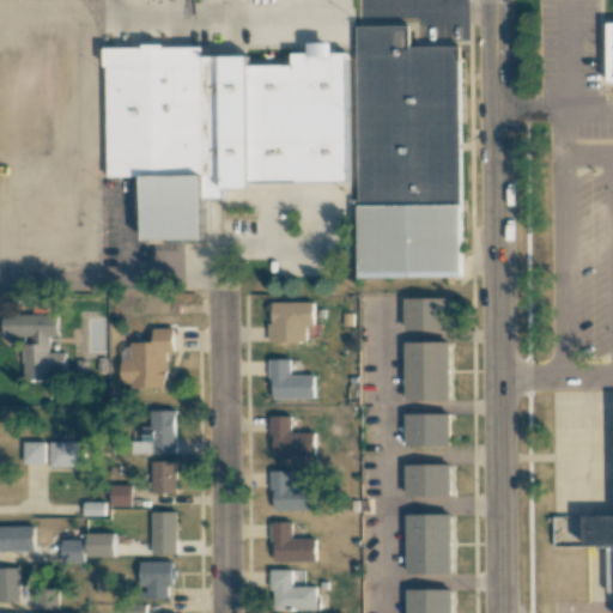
[(407,28),(358,28),(360,279),(461,278),(459,47),(408,47),(407,28)]
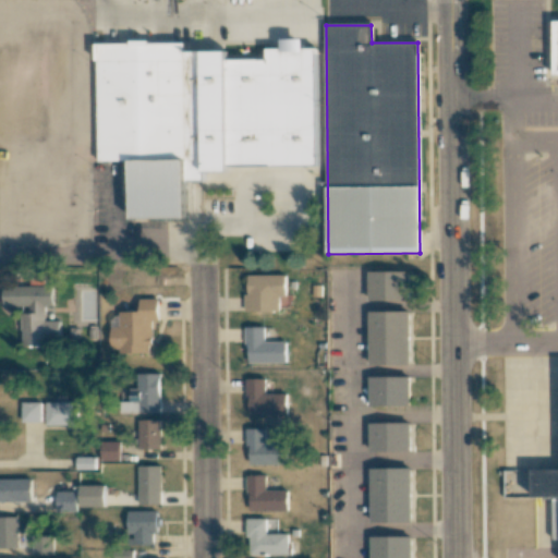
[(183,40),(99,41),(99,158),(132,158),(133,216),(185,216),(184,181),(184,50),(183,40)]
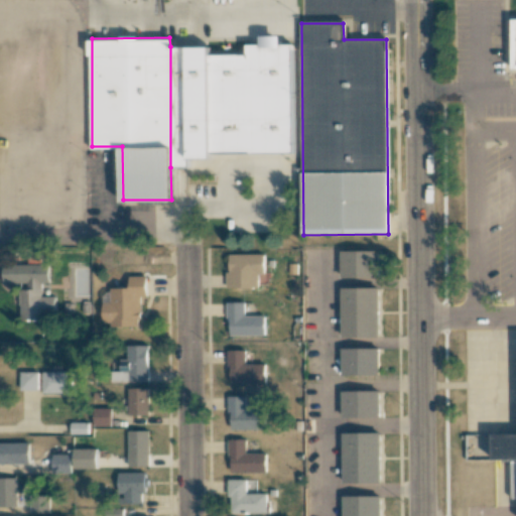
[(292,44),(293,152),(212,153),(212,55),(250,55),(249,45),(292,44)]
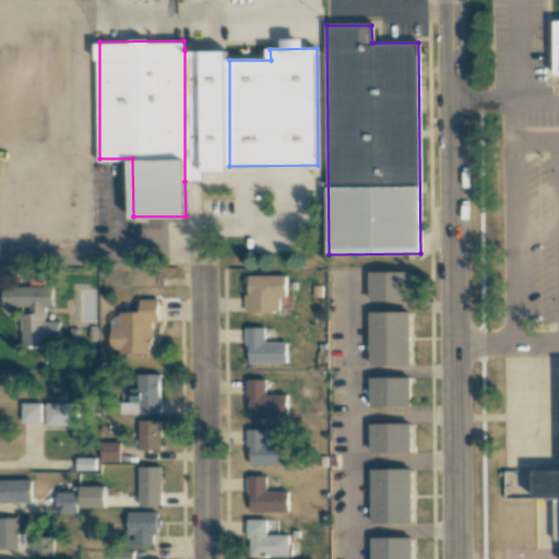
[(229,60),(229,50),(185,50),(185,181),(204,181),(204,171),(229,171),(229,166),(229,60)]
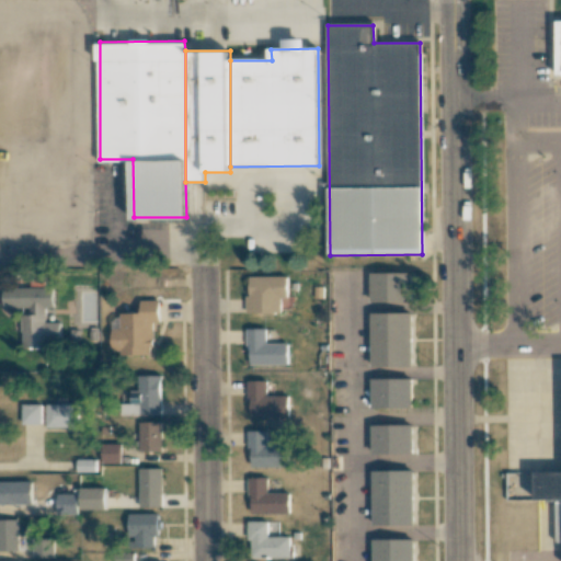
[(411,273),(370,273),(370,302),(411,301),(411,273)]
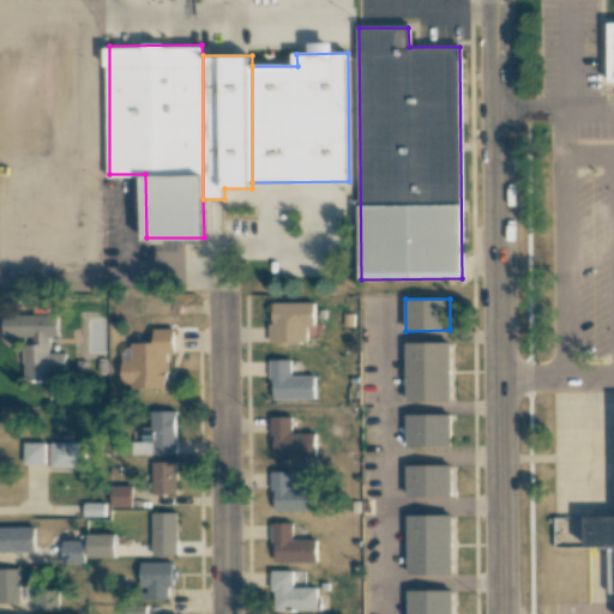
[(271,302),(270,343),(307,343),(307,326),(314,326),(314,304),(271,302)]
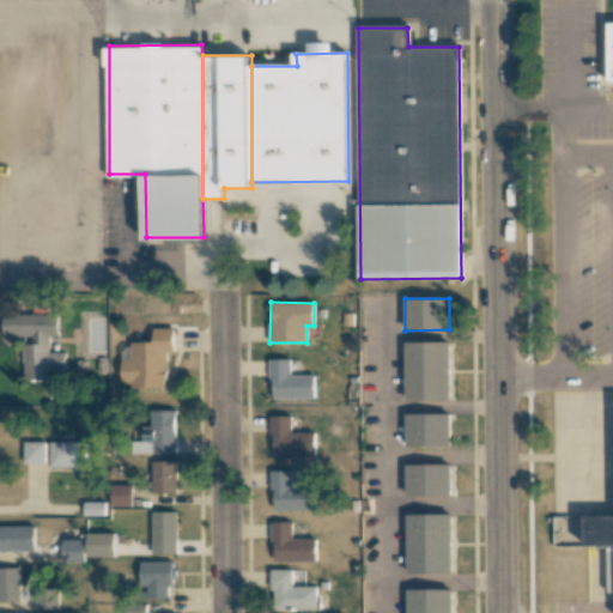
[(58,314),(4,315),(4,339),(23,339),(23,380),(48,380),(48,370),(65,370),(65,352),(48,352),(48,337),(59,337),(58,314)]
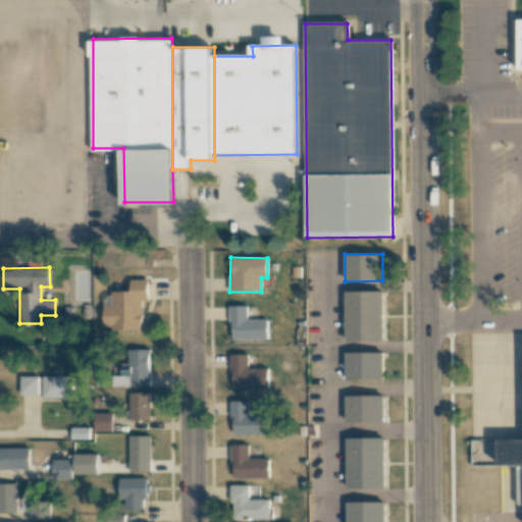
[(148,279),(131,279),(131,292),(111,292),(111,306),(103,306),(104,329),(142,329),(141,301),(148,300),(148,279)]
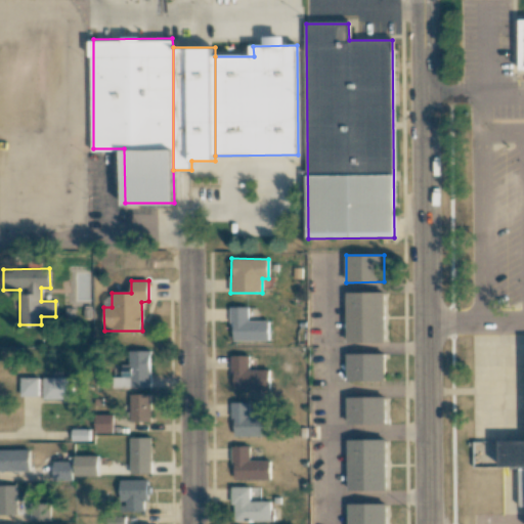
[(383,293),(346,293),(347,343),(384,342),(383,293)]
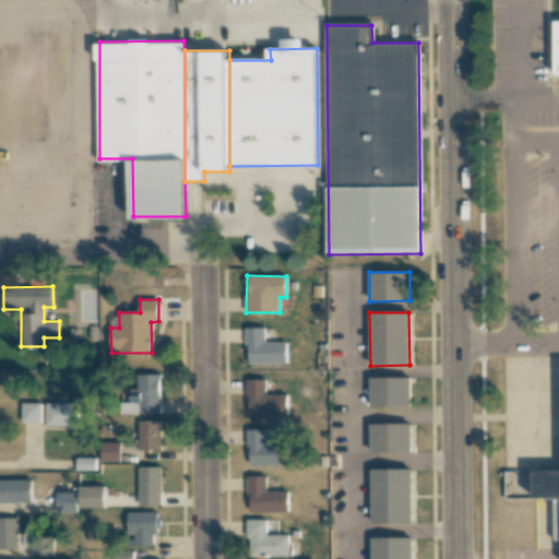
[(248,364),(286,364),(286,343),(264,343),(264,328),(247,328),(248,364)]
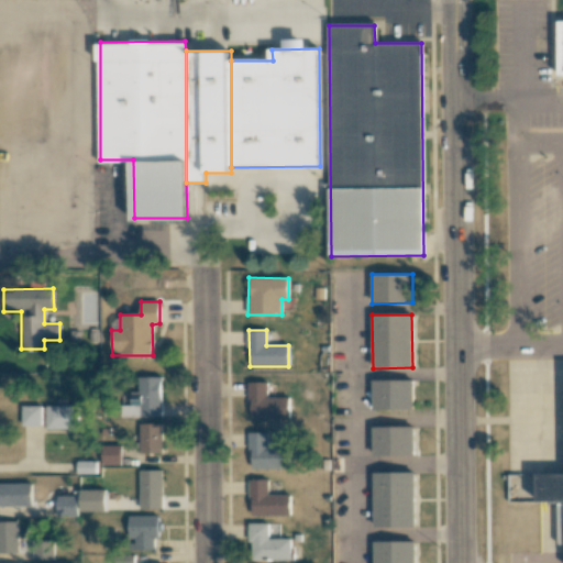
[(161,417),(162,377),(139,377),(139,392),(131,392),(130,406),(121,406),(121,416),(161,417)]
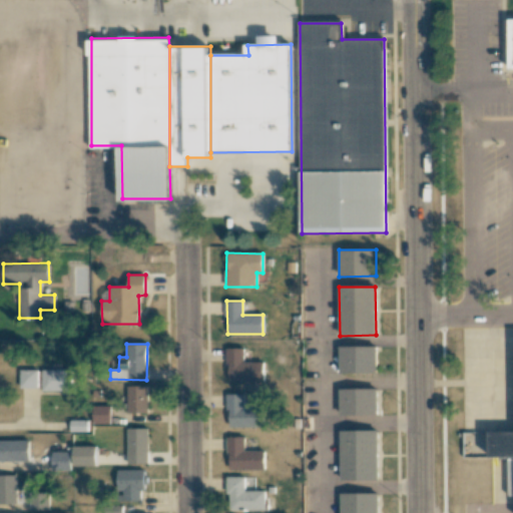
[(377,346),(340,347),(340,373),(378,372),(377,346)]
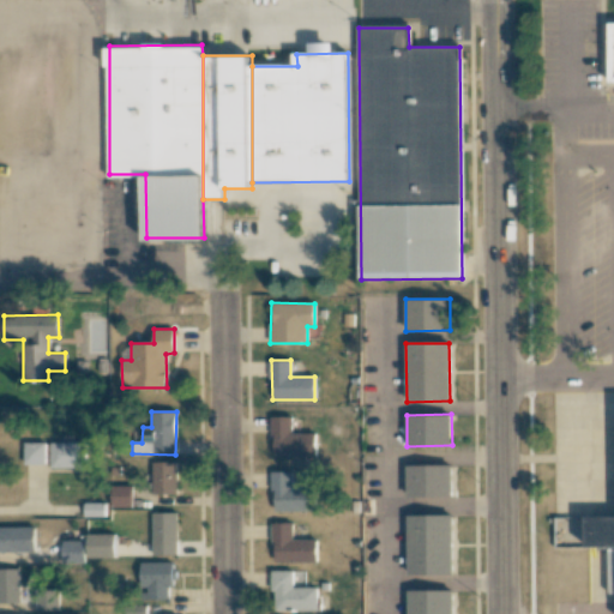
[(315,433),(292,433),(292,416),(272,416),(274,457),(315,456),(315,433)]
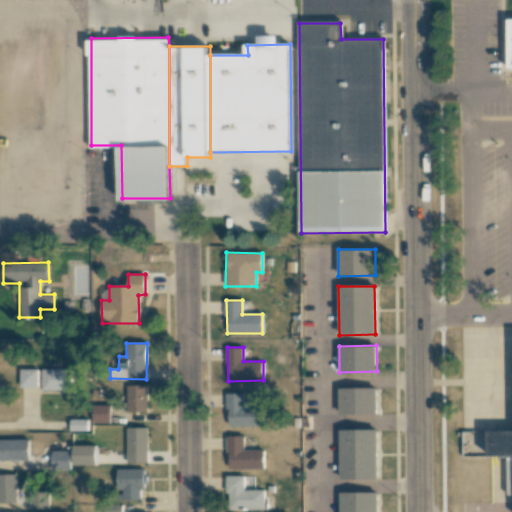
[(37,369),(19,369),(19,387),(37,387),(37,369)]
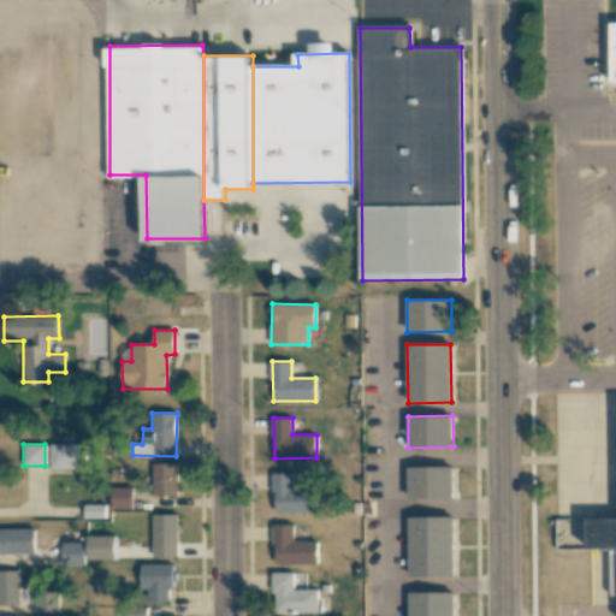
[(86,444),(51,444),(51,469),(86,469),(86,444)]
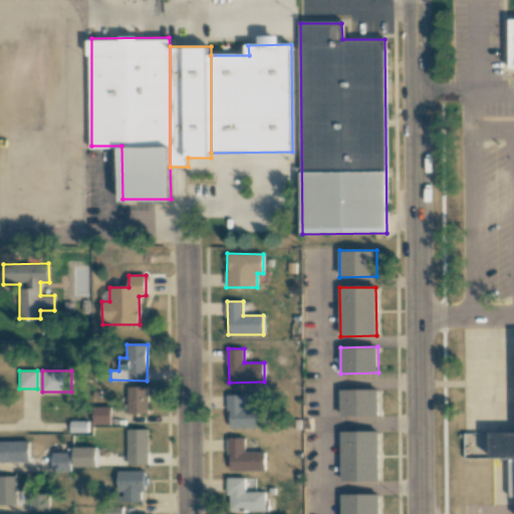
[(126,414),(148,414),(148,388),(127,387),(126,414)]
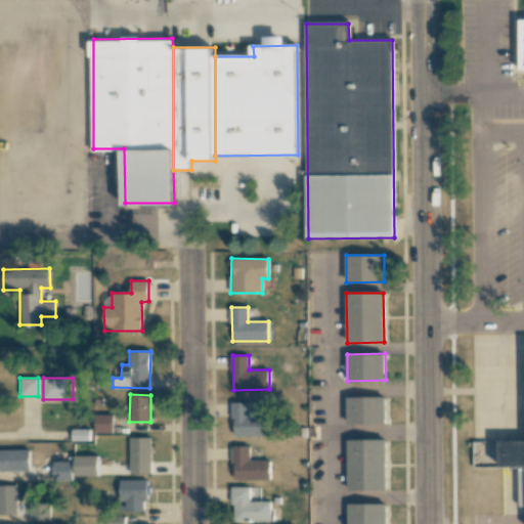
[(386,424),(386,396),(347,397),(348,425),(386,424)]
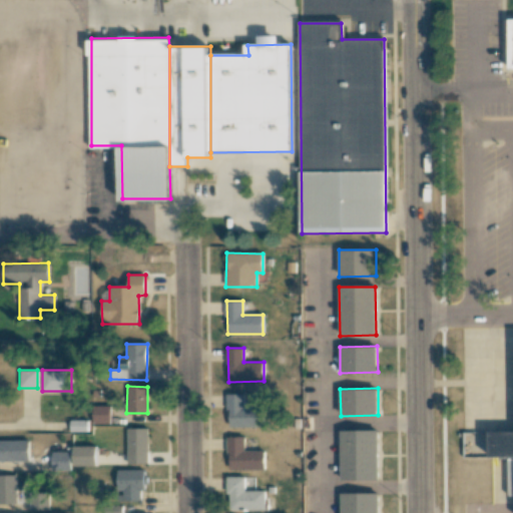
[(228,427),(265,427),(264,408),(243,408),(243,394),(227,394),(228,427)]
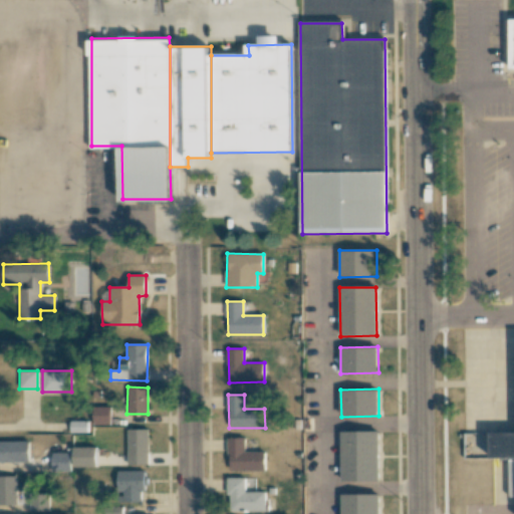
[(93,425),(110,425),(110,407),(93,407),(93,425)]
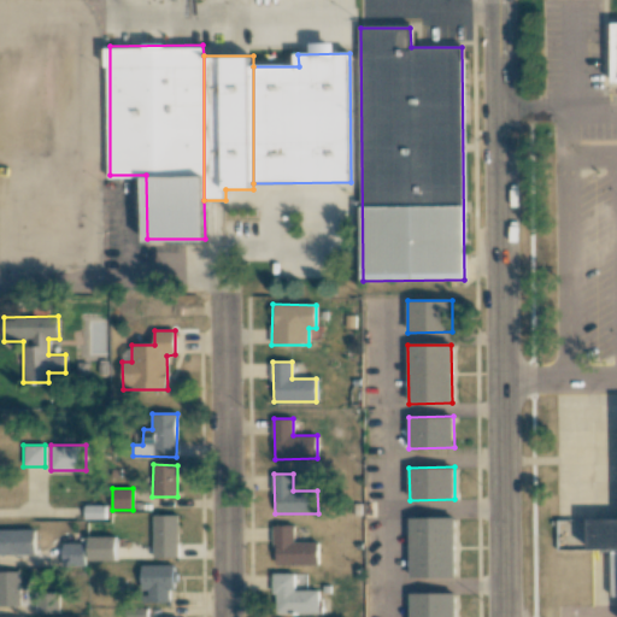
[(177,515),(153,516),(153,558),(178,558),(177,515)]
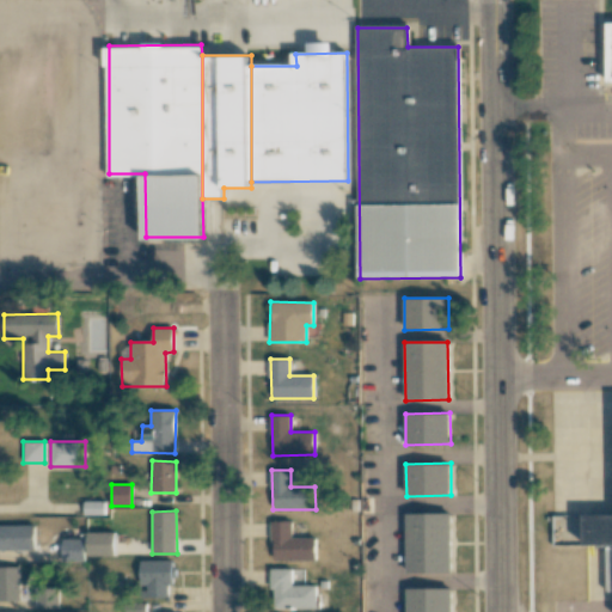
[(451,513),(405,514),(408,574),(452,573),(451,513)]
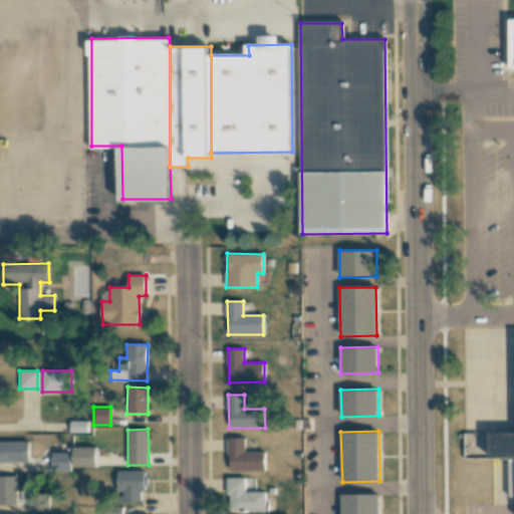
[(513,458),(486,457),(486,434),(513,434),(513,458)]
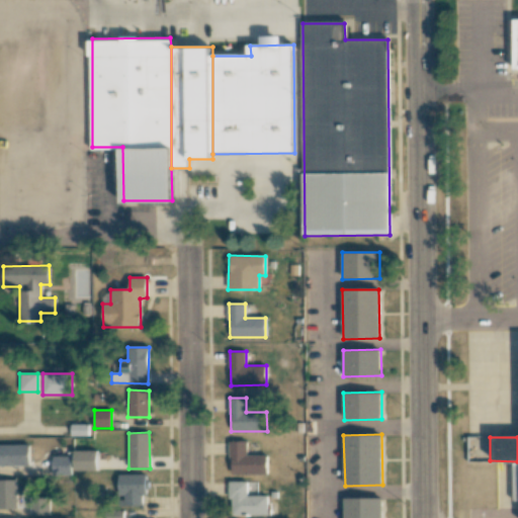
[(231,475),(267,475),(266,455),(247,455),(247,441),(231,441),(231,475)]
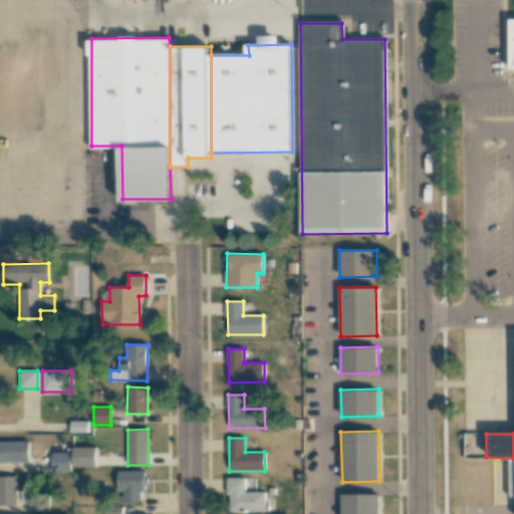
[(0,462),(29,462),(29,441),(0,441),(0,462)]
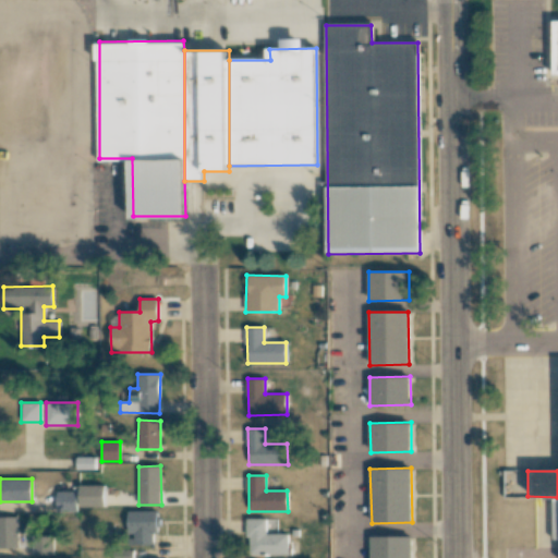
[(80,507),(105,507),(104,485),(80,485),(80,507)]
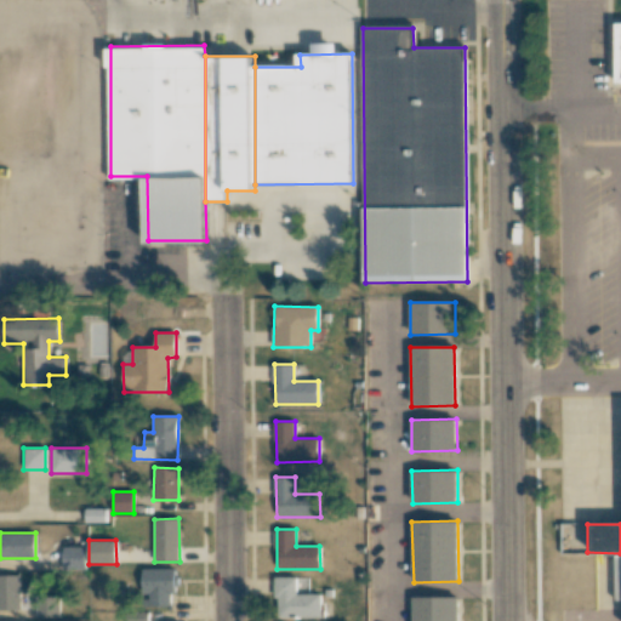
[(85,547),(63,547),(64,570),(86,569),(85,547)]
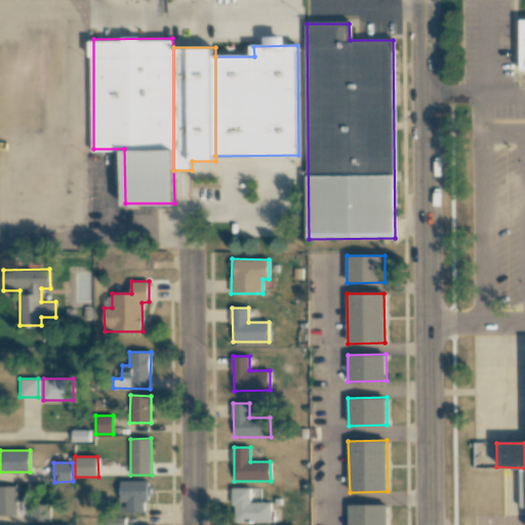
[(145,513),(145,501),(149,501),(149,481),(121,481),(121,513),(145,513)]
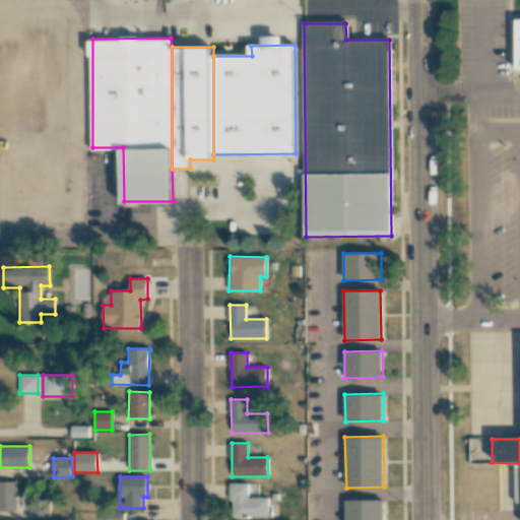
[(17,481),(0,481),(0,510),(17,511),(17,481)]
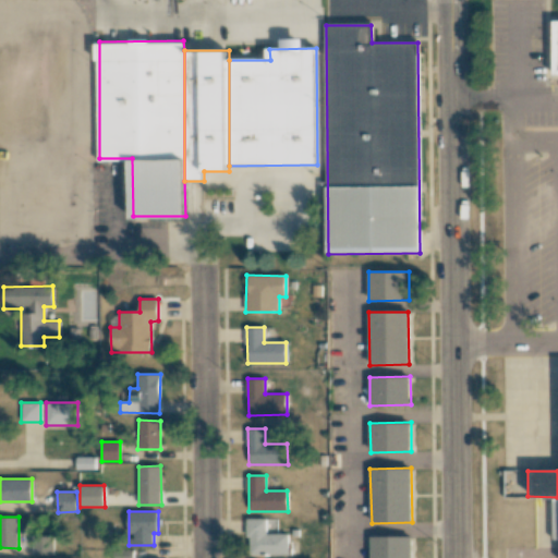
[(288,534),(267,534),(266,518),(246,519),(247,556),(289,555),(288,534)]
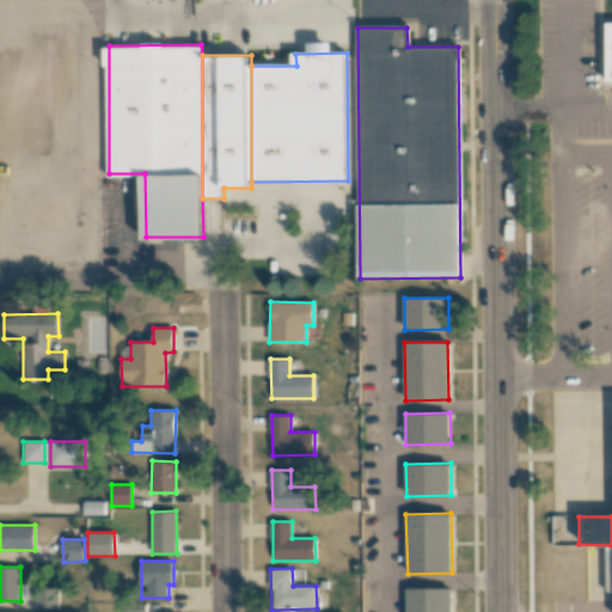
[(36,609),(57,610),(59,587),(36,587),(36,609)]
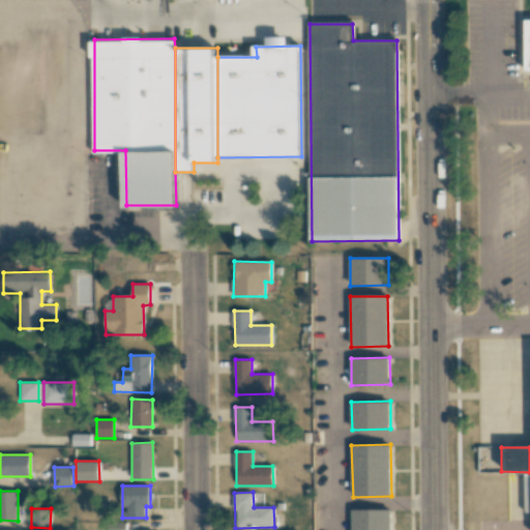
[(352,529),(391,529),(390,509),(352,510),(352,529)]
